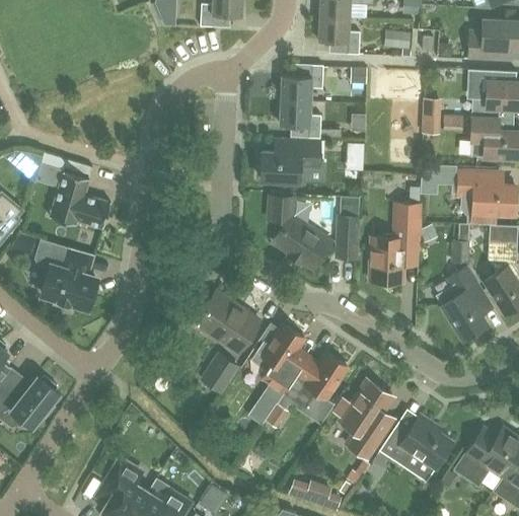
[(242,0),(212,0),(212,5),(201,5),(201,27),(212,28),(212,16),(242,17),(242,0)]
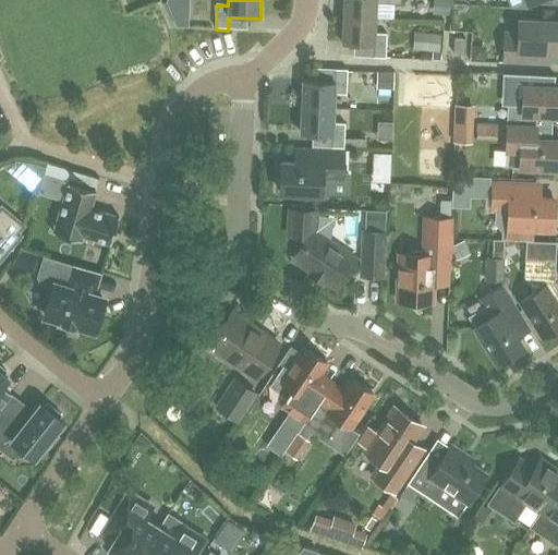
[(343,0),(343,19),(376,20),(376,5),(401,7),(401,0),(343,0)]
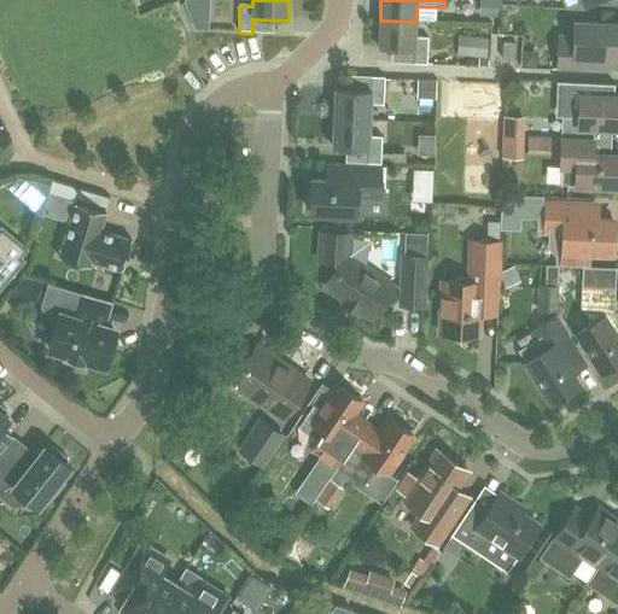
[(196,31),(207,33),(208,11),(187,10),(196,31)]
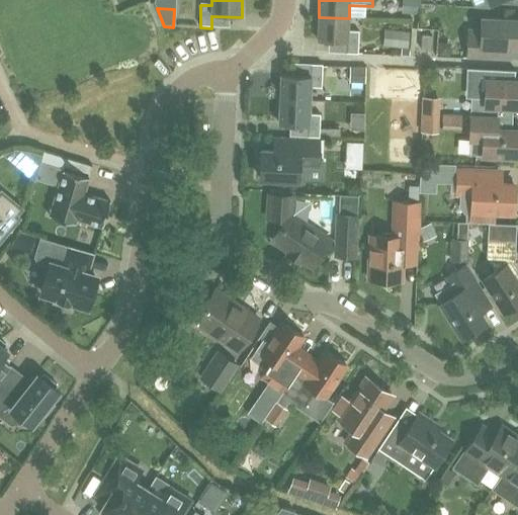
[(349,18),(319,17),(318,41),(347,44),(347,55),(358,56),(359,33),(348,32),(349,18)]
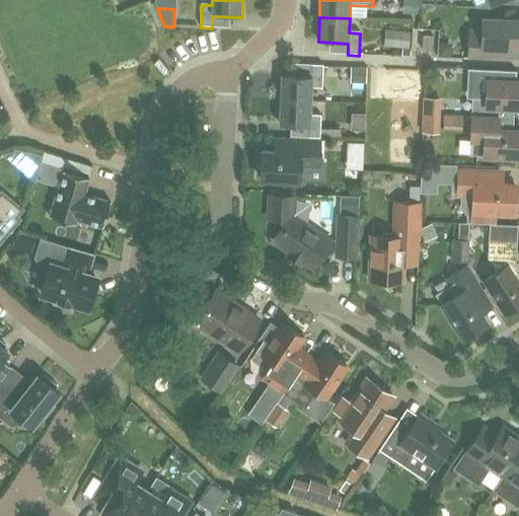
[(518,49),(518,22),(483,21),(482,32),(469,32),(468,60),(502,62),(502,49),(518,49)]
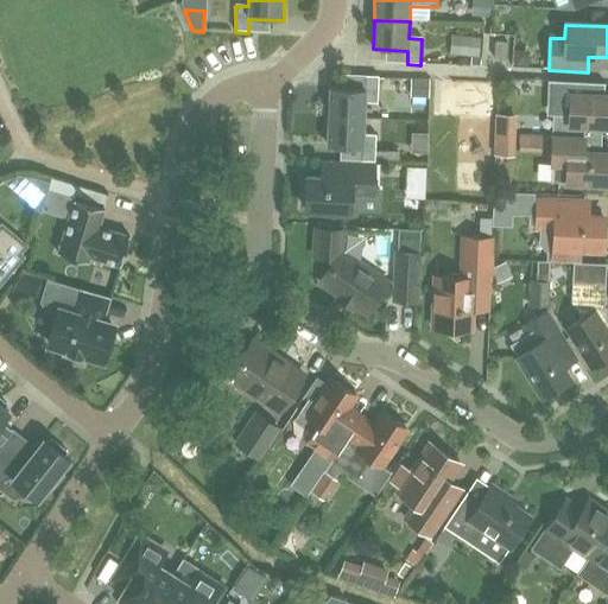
[(506,62),(507,44),(495,43),(494,61),(506,62)]
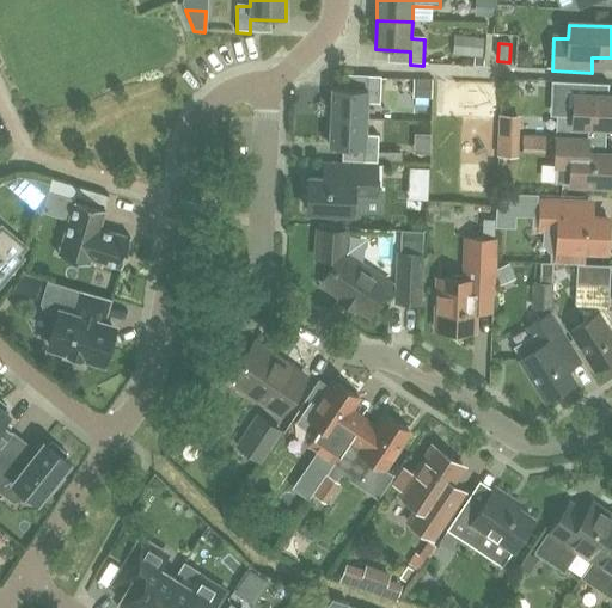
[(330,91),(329,120),(366,121),(366,105),(379,106),(380,79),(366,78),(366,92),(330,91)]
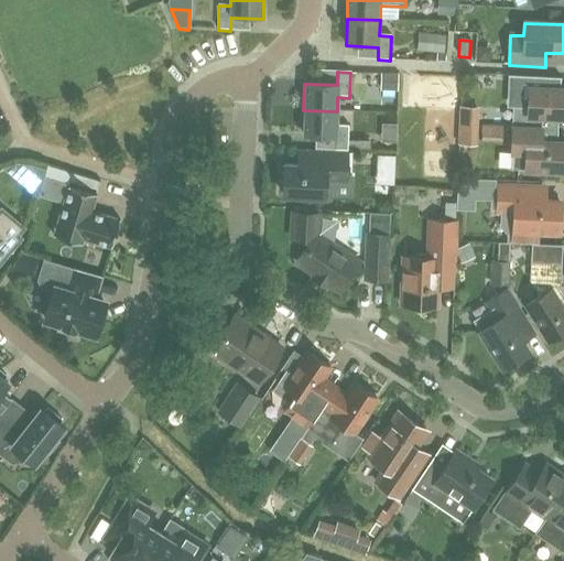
[(513,106),(512,130),(540,131),(541,119),(563,119),(563,90),(529,89),(529,106),(513,106)]
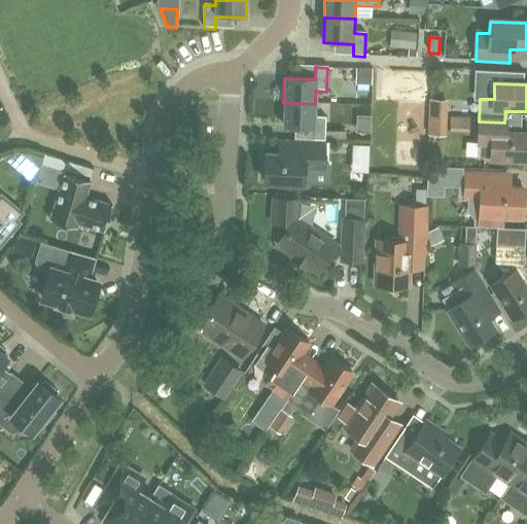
[(431,101),(430,118),(448,119),(448,101),(431,101)]
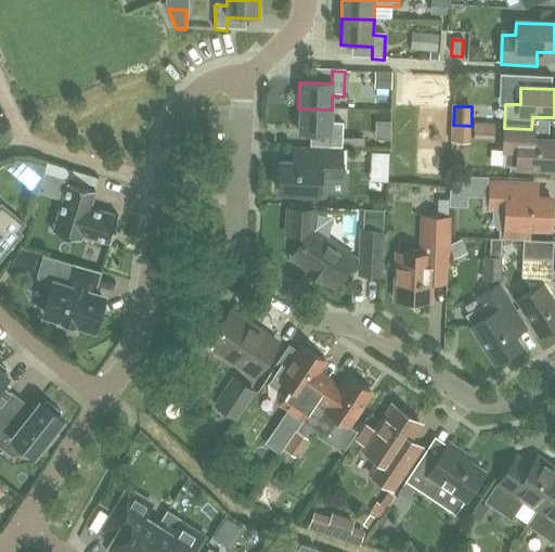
[(341,150),(343,125),(331,124),(332,110),(298,108),(297,135),(330,136),(328,149),(341,150)]
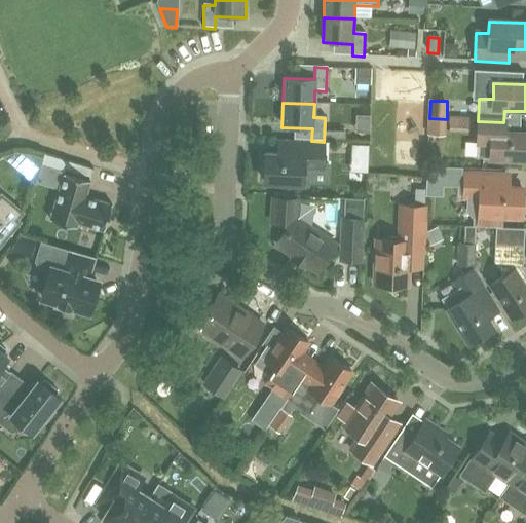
[(429,118),(429,117),(428,136),(446,137),(447,119),(429,118)]
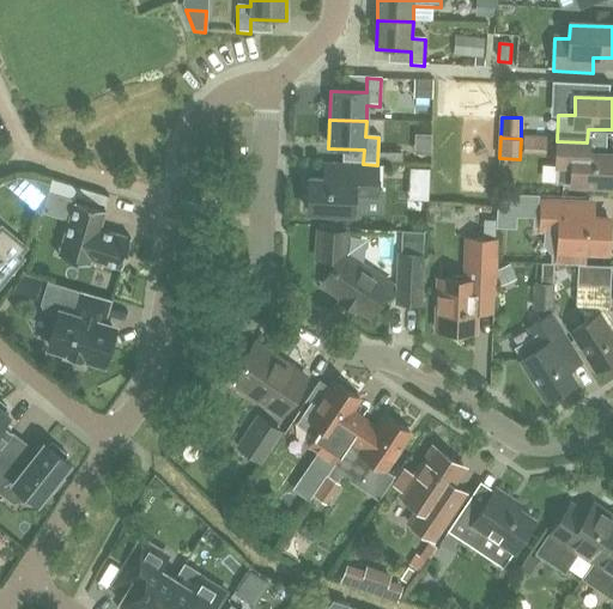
[(557,141),(554,186),(612,188),(612,157),(587,156),(587,142),(557,141)]
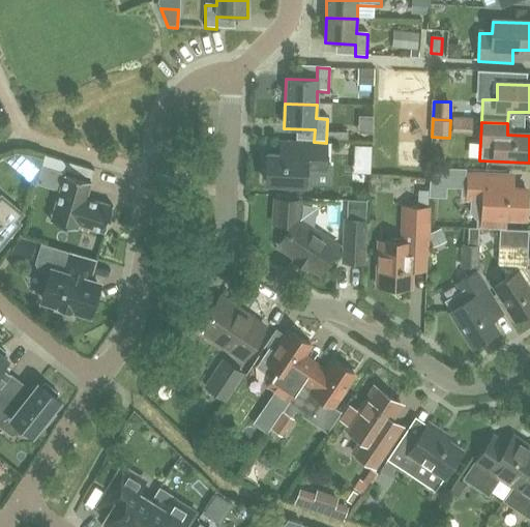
[(267,156),(267,164),(263,164),(263,178),(266,179),(266,184),(332,187),(333,167),(326,167),(327,146),(281,144),(280,157),(267,156)]
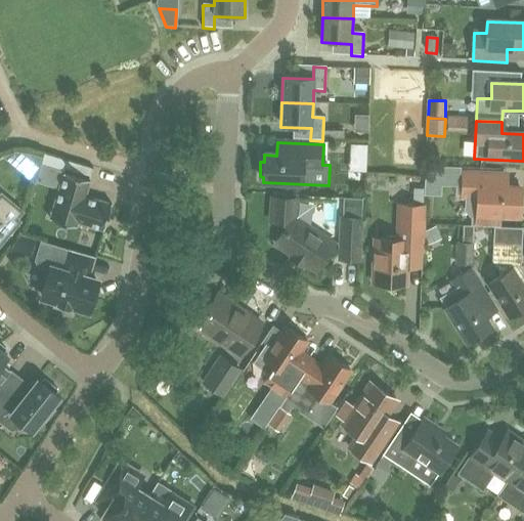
[(50,220),(57,222),(76,227),(78,223),(103,231),(112,205),(86,197),(90,181),(64,173),(50,220)]
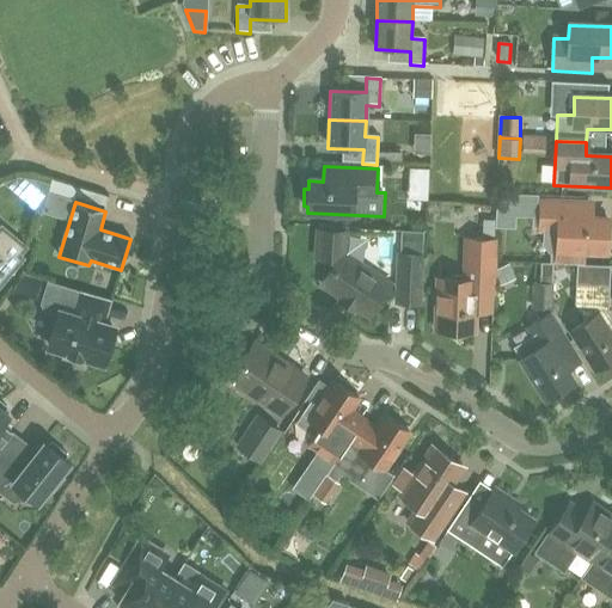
[(539,233),(548,233),(548,246),(552,251),(551,265),(583,266),(583,252),(606,253),(607,221),(571,219),(573,204),(542,203),(539,233)]
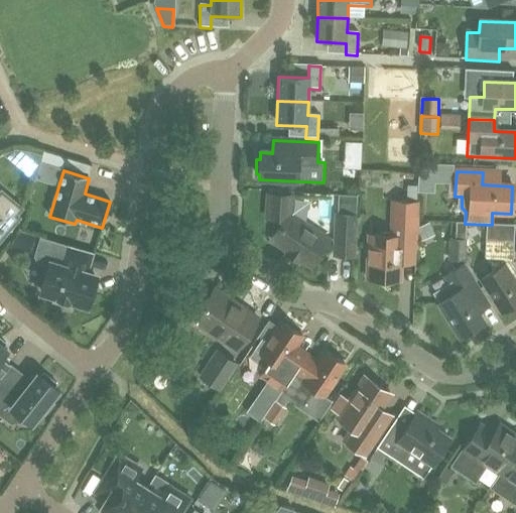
[(0,194),(0,237),(3,240),(20,220),(17,217),(23,210),(1,193),(0,194)]
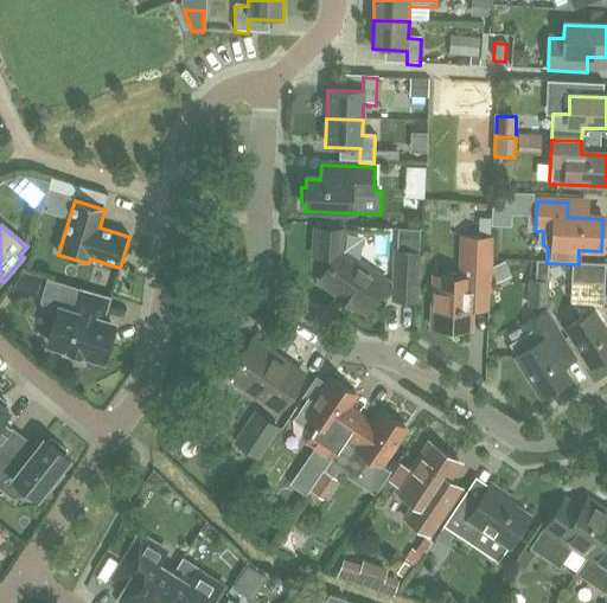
[(327,271),(319,283),(338,296),(337,297),(345,302),(347,299),(368,312),(387,284),(340,254),(342,232),(315,231),(314,258),(321,258),(321,267),(327,271)]
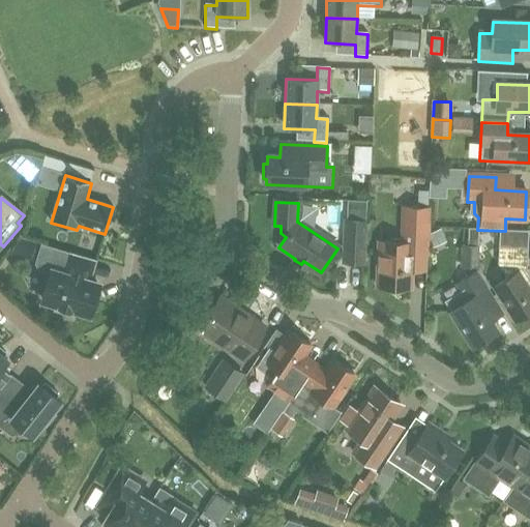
[(410,290),(411,271),(425,271),(429,209),(404,208),(403,244),(379,243),(377,289),(410,290)]
